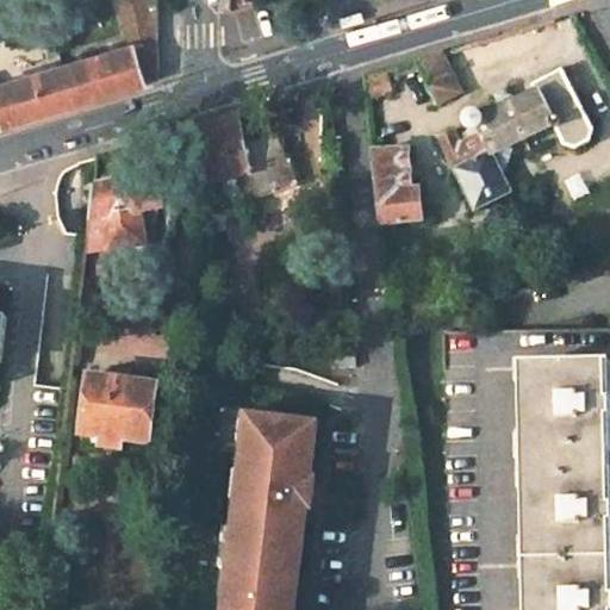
[(119,0),(134,44),(144,82),(159,78),(157,23),(156,0),(119,0)]
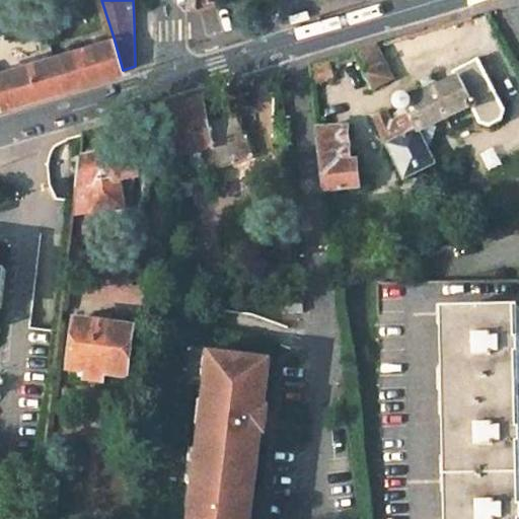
[(54,56),(63,87),(97,77),(123,70),(114,38),(54,56)]
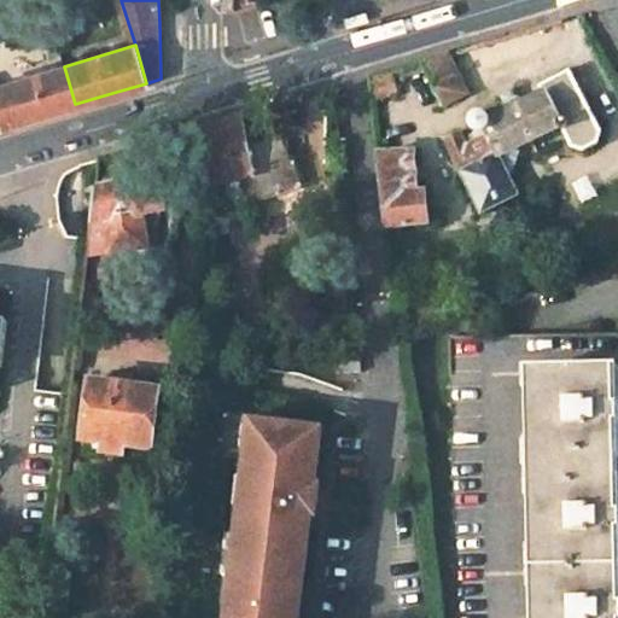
[(421,63),(443,106),(467,94),(448,54),(421,63)]
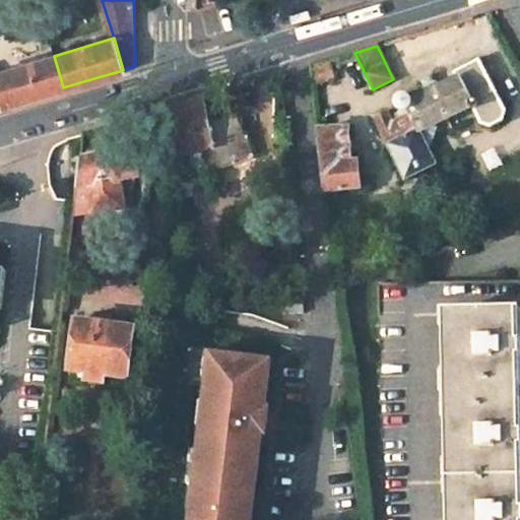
[(0,71),(0,93),(3,106),(33,96),(63,87),(54,56),(0,71)]
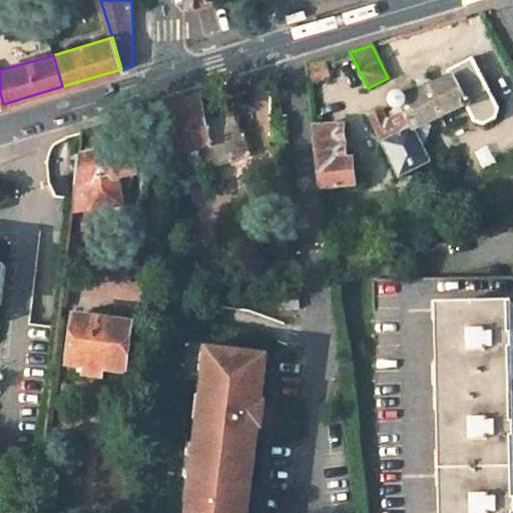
[(465,104),(474,122),(484,126),(497,119),(499,109),(473,58),(448,71),(451,78),(465,104)]
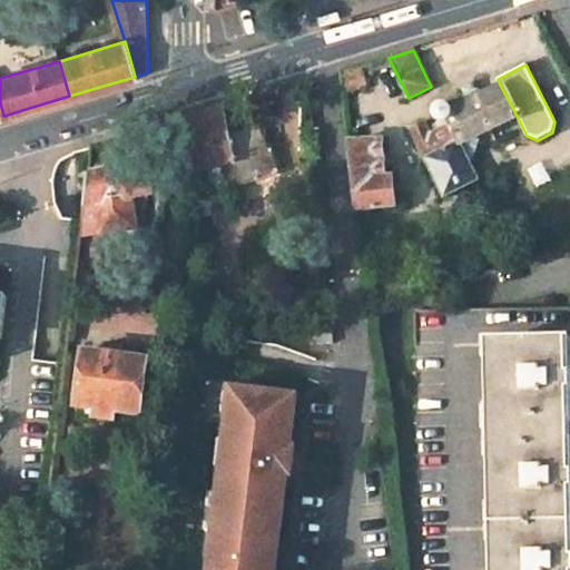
[(342,72),(346,91),(355,89),(366,86),(361,66),(342,72)]
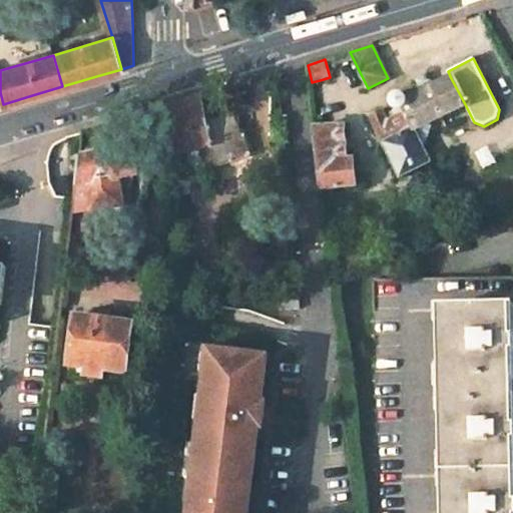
[(427,124),(465,104),(451,78),(435,86),(434,82),(429,81),(418,86),(417,90),(418,94),(406,100),(404,97),(402,96),(397,96),(395,97),(392,101),(391,103),(392,107),(394,109),(384,115),(382,111),(371,116),(400,177),(430,162),(420,143),(422,142),(424,140),(427,136),(428,129),(427,124)]
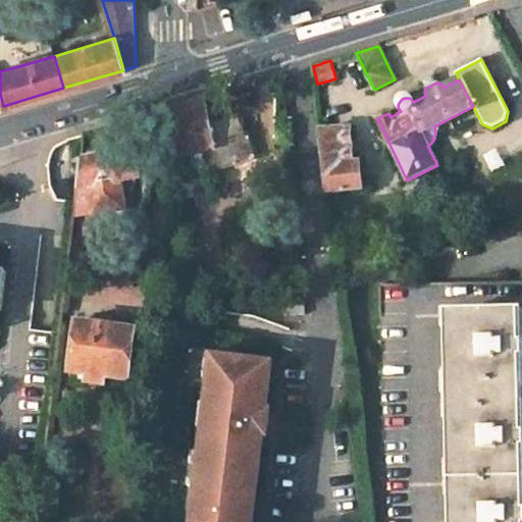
[(171,108),(177,160),(203,152),(210,172),(255,158),(248,136),(246,137),(238,114),(220,120),(219,118),(210,121),(206,98),(171,108)]
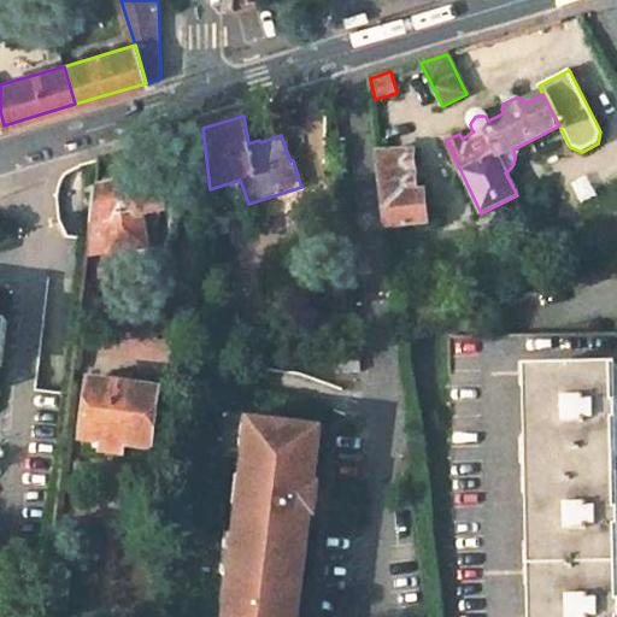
[(380,153),(385,197),(417,193),(413,152),(380,153)]
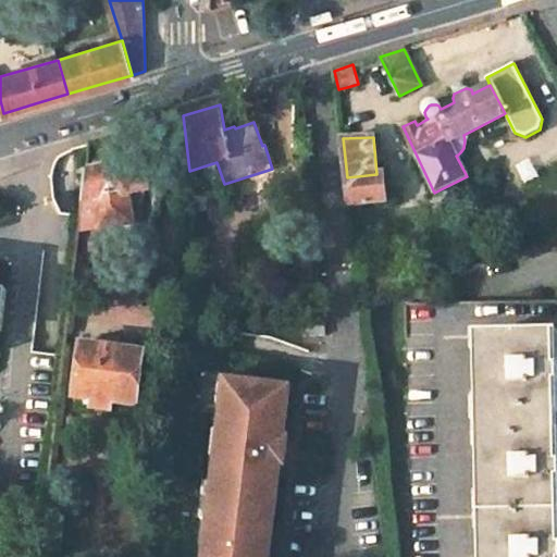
[(87,169),(84,200),(93,198),(97,230),(136,220),(133,195),(148,189),(144,160),(122,163),(121,161),(87,169)]
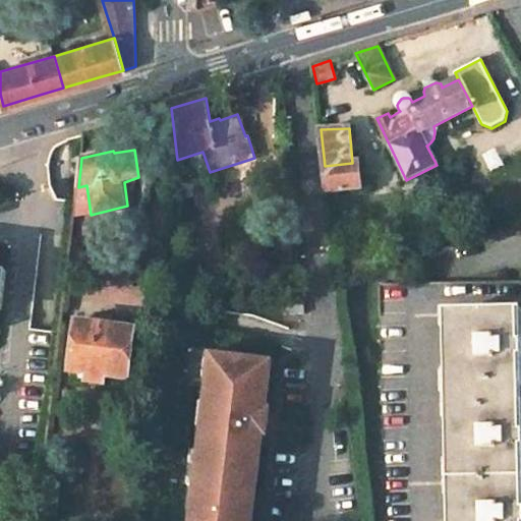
[(325,166),(327,190),(360,188),(358,163),(352,163),(325,166)]
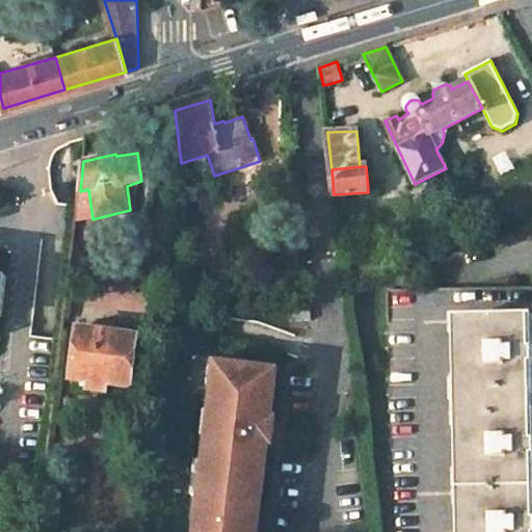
[(0,319),(3,320),(9,277),(0,275),(0,319)]
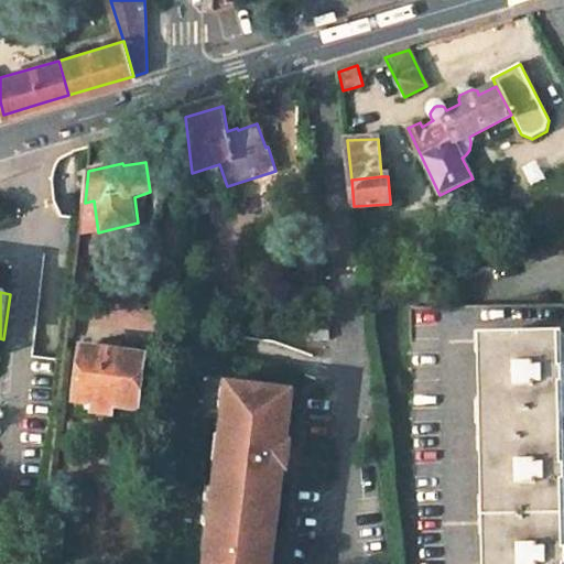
[(329,325),(304,326),(305,340),(331,339),(329,325)]
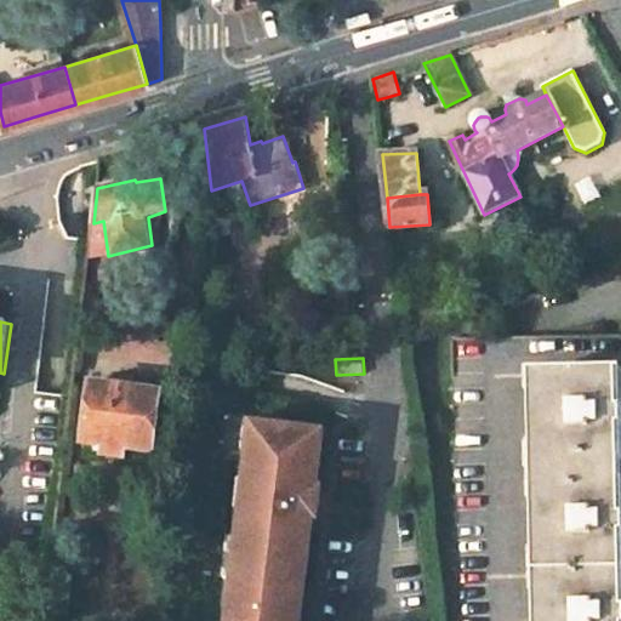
[(620,620),(620,372),(533,375),(537,620),(620,620)]
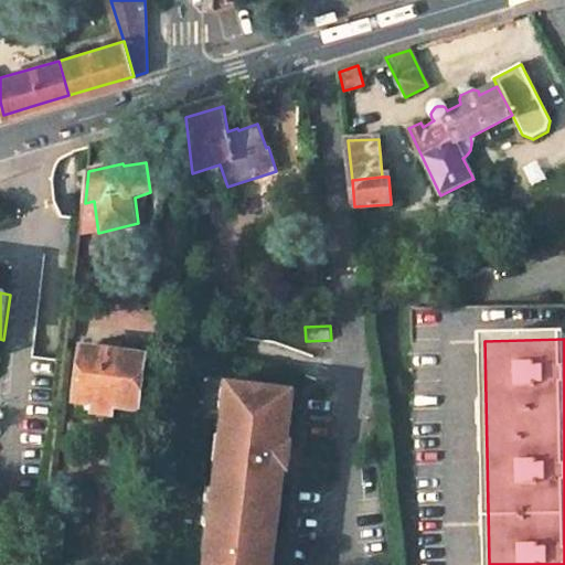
[(83,361),(77,403),(96,406),(95,414),(113,416),(114,408),(138,412),(144,369),(83,361)]
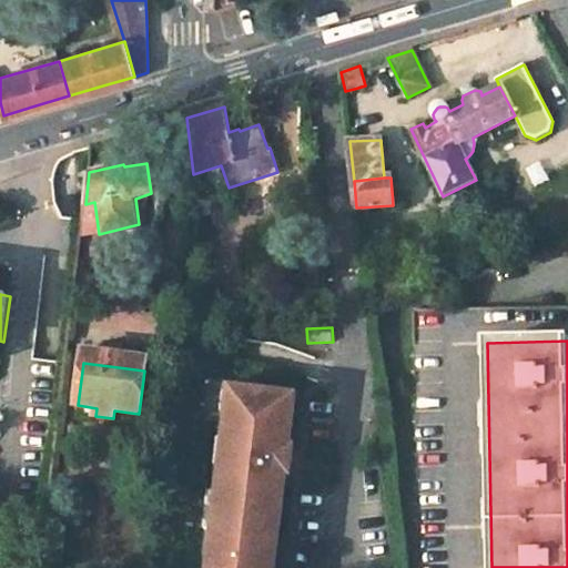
[(231,500),(226,548),(219,554),(216,567),(274,567),(286,466),(288,445),(294,395),(277,393),(244,387),(242,405),(235,411),(232,440),(237,447),(236,458),(230,463),(226,494),(231,500)]
